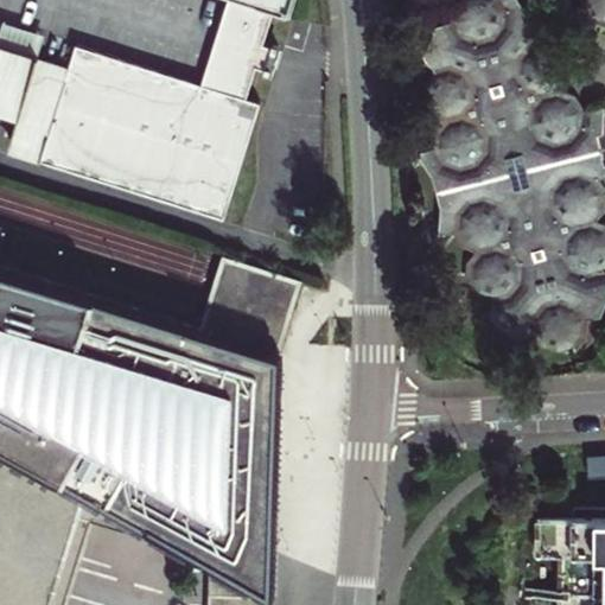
[(269,72),(276,51),(261,46),(272,14),(286,19),(291,0),(225,0),(199,86),(75,46),(68,68),(0,46),(0,114),(17,119),(11,137),(44,147),(39,161),(224,220),(260,103),(244,99),(255,69),(269,72)]
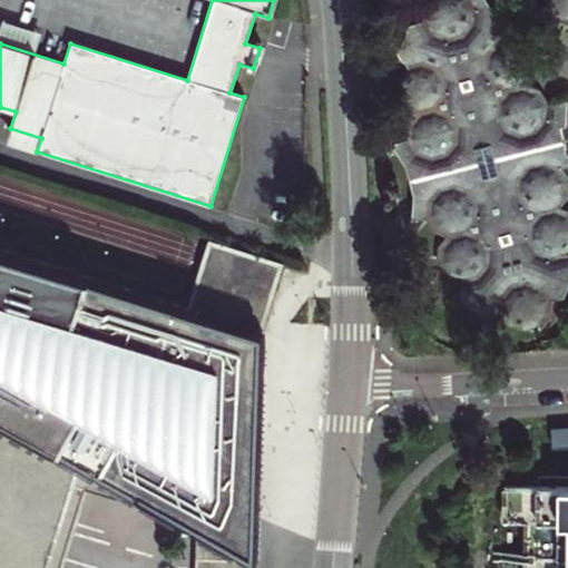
[(524,87),(531,78),(534,58),(526,47),(536,33),(513,26),(487,3),(483,0),(430,0),(426,7),(426,22),(409,27),(399,55),(407,70),(398,77),(395,96),(403,109),(418,116),(408,129),(409,143),(393,145),(407,170),(413,198),(412,222),(428,218),(437,232),(450,237),(442,250),(440,265),(449,277),(463,283),(463,300),(485,317),(502,314),(509,327),(524,331),(539,329),(549,315),(550,301),(566,299),(567,291),(567,256),(566,253),(567,251),(567,217),(557,212),(566,197),(567,182),(567,136),(565,124),(567,103),(545,106),(538,92),(524,87)]
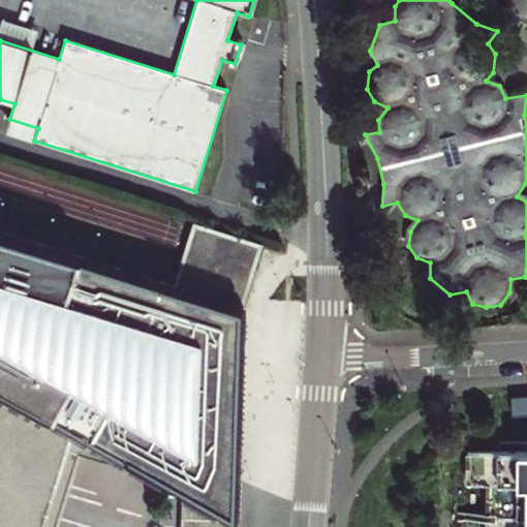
[(526,0),(504,0),(502,10),(514,22),(526,25),(526,0)]
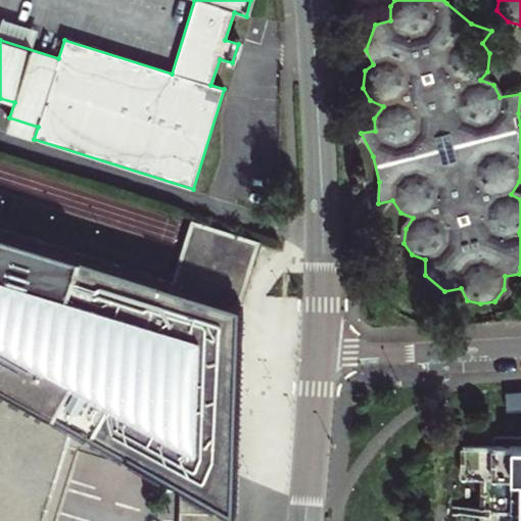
[(5,130),(34,139),(38,127),(9,117),(6,128),(5,130)]
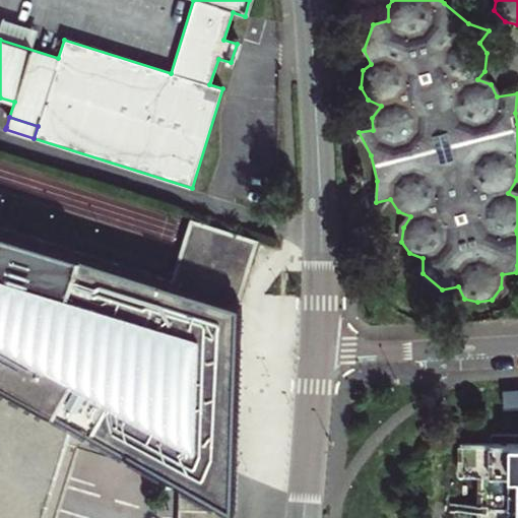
[(56,517),(77,450),(133,468),(175,492),(173,517),(221,517),(221,510),(234,516),(241,310),(238,309),(257,247),(191,224),(171,285),(0,230),(0,517),(56,517)]
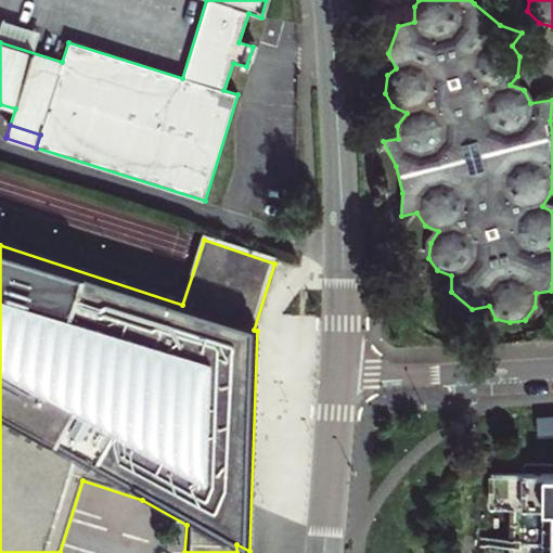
[(552,552),(552,476),(492,476),(491,511),(511,511),(510,552),(552,552)]
